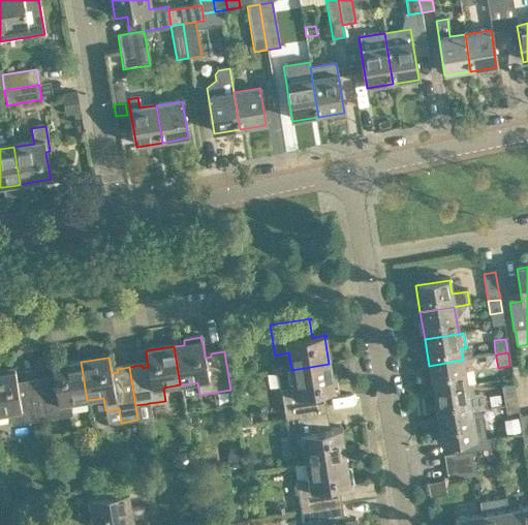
[(463,360),(429,366),(433,392),(467,387),(463,360)]
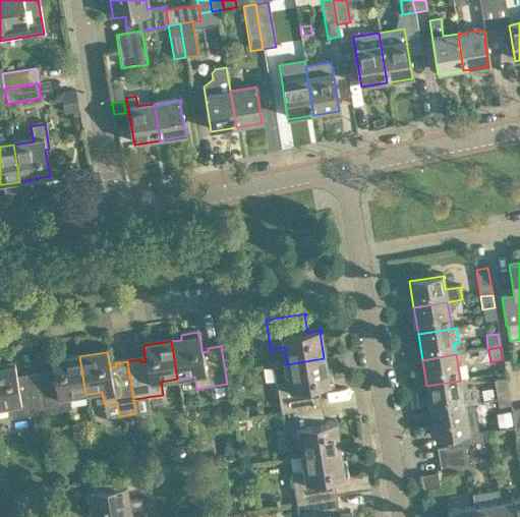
[(47,375),(35,377),(39,402),(40,404),(41,414),(71,409),(69,397),(85,394),(79,356),(52,360),(51,361),(53,374),(54,377),(48,378),(47,375)]
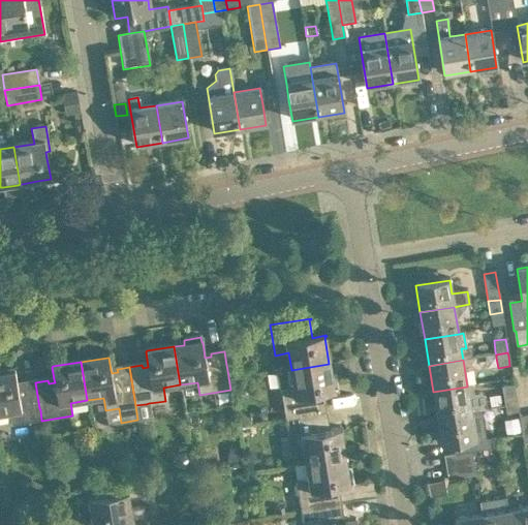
[(291,370),(276,373),(279,389),(281,389),(286,420),(324,413),(321,395),(335,392),(335,391),(334,392),(329,364),(291,370)]
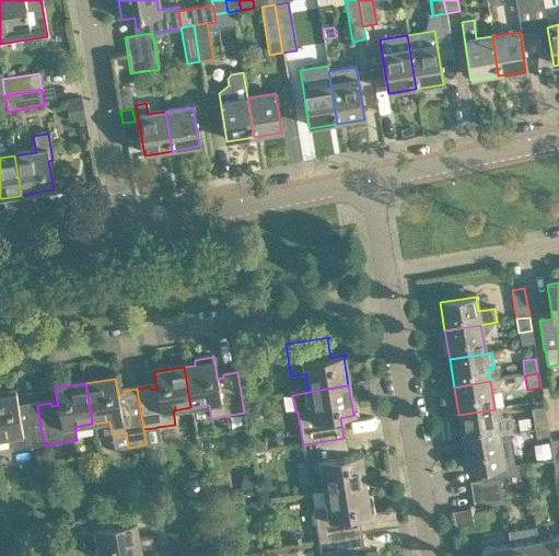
[(14,395),(0,396),(0,439),(10,437),(12,451),(32,448),(44,446),(43,435),(42,432),(37,405),(24,407),(25,410),(19,412),(15,395),(14,395)]
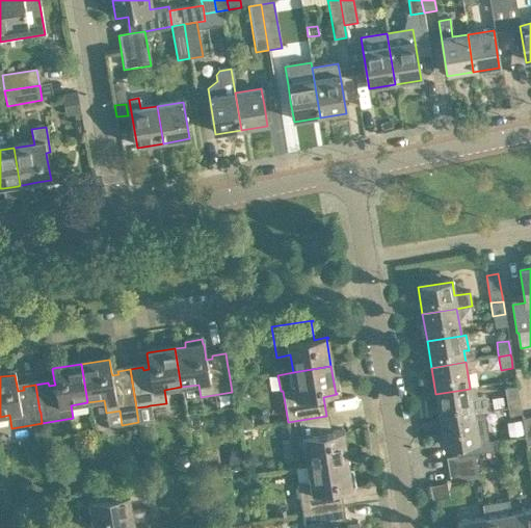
[(470,389),(435,394),(440,421),(484,414),(489,413),(487,399),(484,397),(476,399),(474,388),(470,389)]
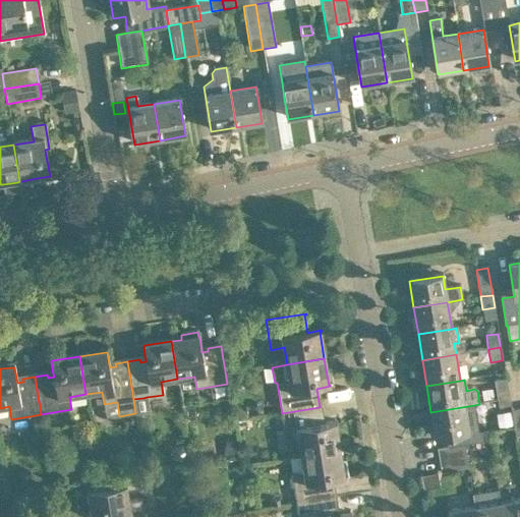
[(496,395),(509,393),(506,381),(494,383),(496,395)]
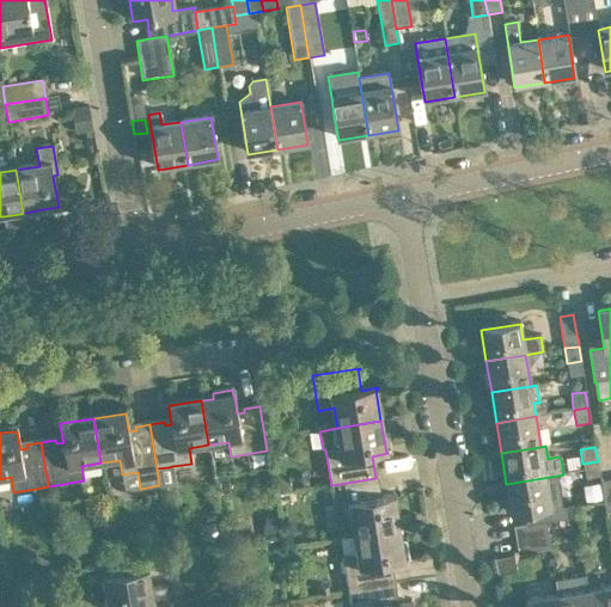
[(585,479),(600,477),(598,461),(582,464),(585,479)]
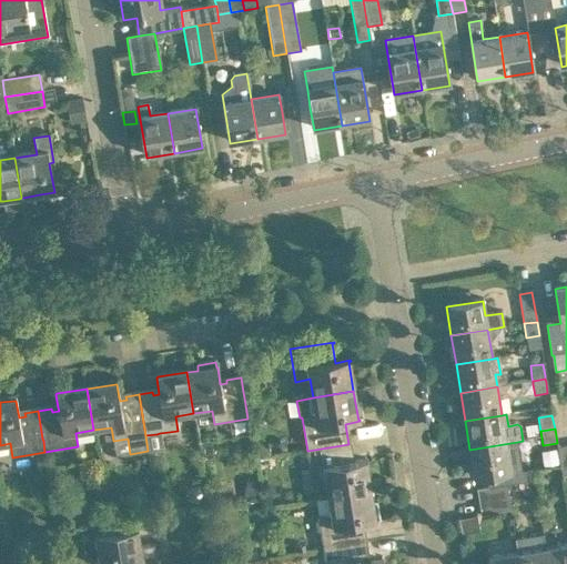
[(517,442),(469,450),(475,479),(489,476),(492,487),(505,485),(525,482),(533,481),(530,470),(522,471),(517,442)]
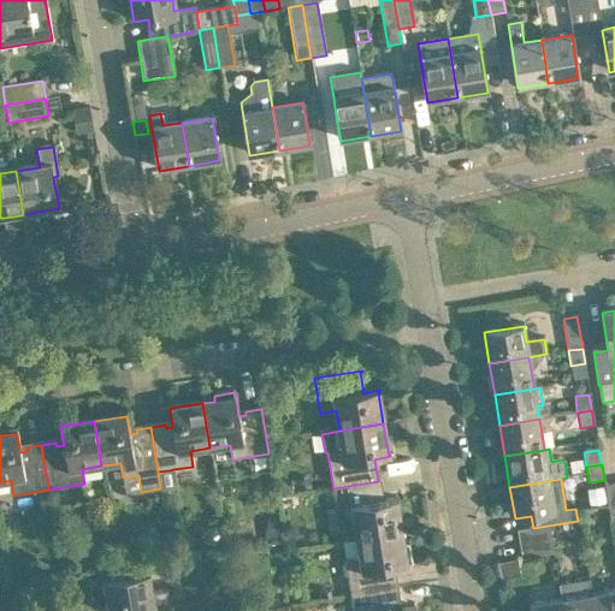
[(382,502),(378,481),(333,488),(338,522),(354,520),(356,540),(401,533),(396,500),(397,500),(397,499),(382,502)]
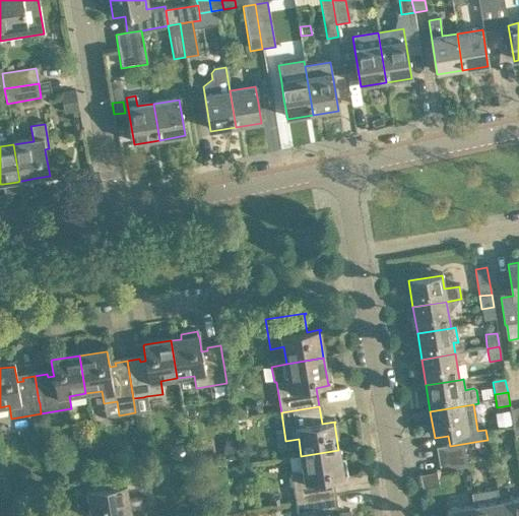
[(514,437),(518,436),(518,408),(510,410),(514,437)]
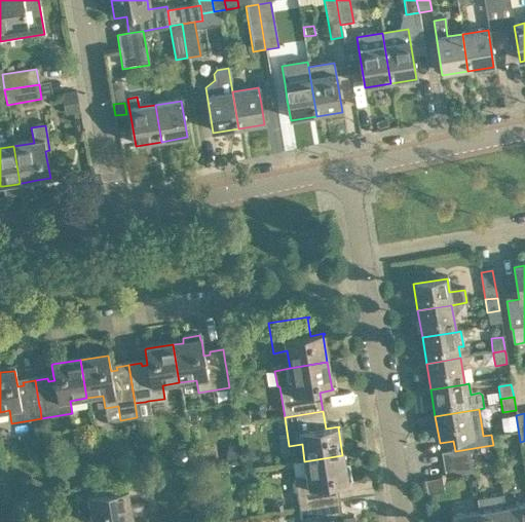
[(41,419),(33,420),(36,436),(44,435),(41,419)]
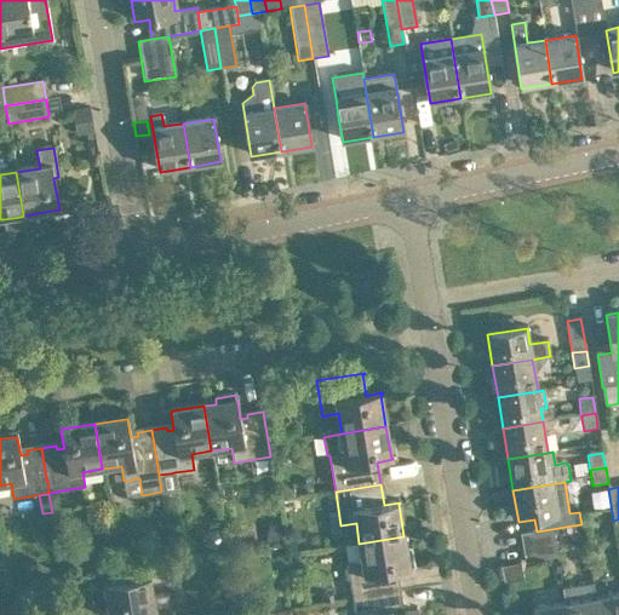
[(269,526),(267,539),(280,541),(282,528),(269,526)]
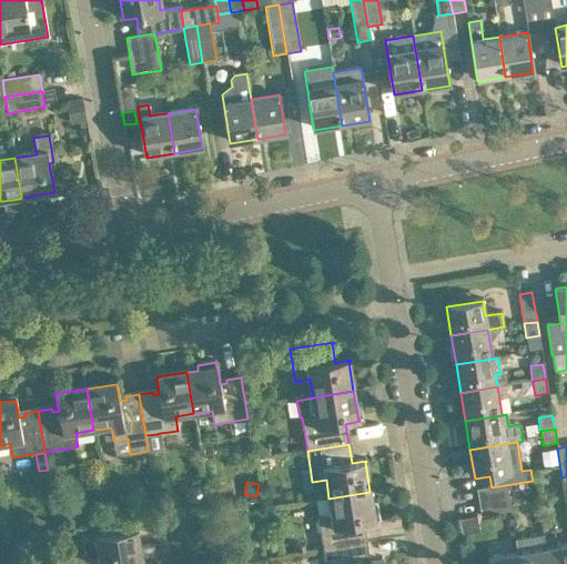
[(478,503),(507,499),(506,493),(505,485),(476,491),(478,503)]
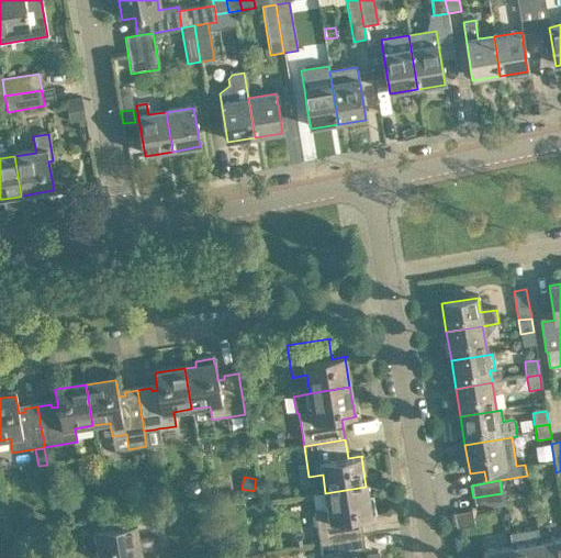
[(371,515),(366,487),(325,493),(328,511),(315,513),(321,545),(361,538),(358,519),(372,516),(372,515),(371,515)]
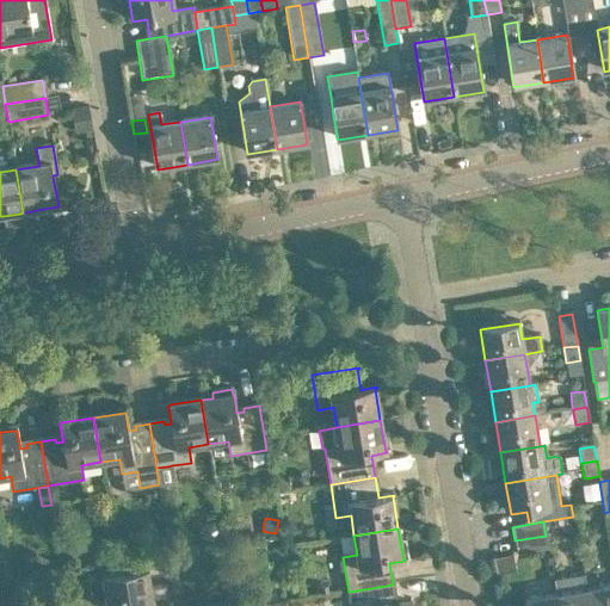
[(517,555),(541,551),(548,550),(546,536),(515,540),(517,555)]
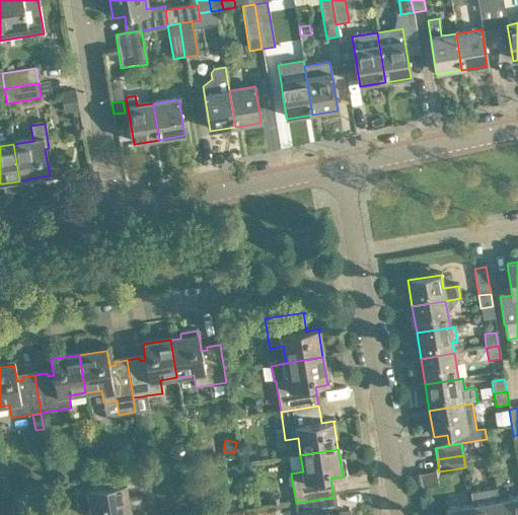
[(63,465),(52,467),(53,479),(65,477),(63,465)]
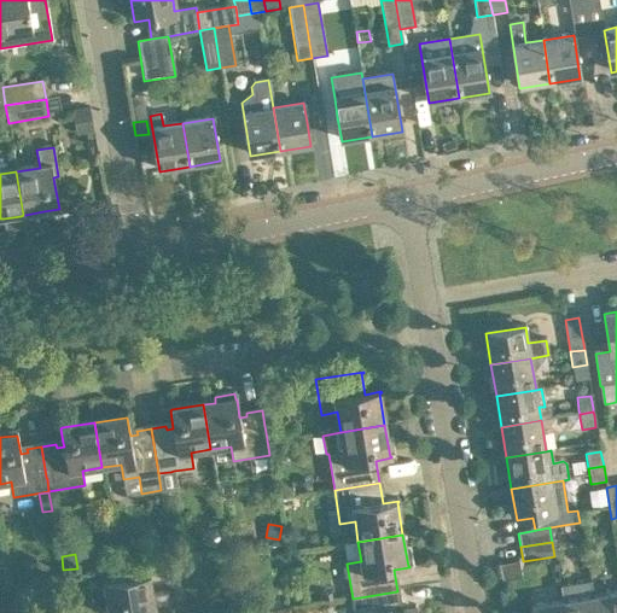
[(517,564),(499,567),(501,584),(521,581),(517,564)]
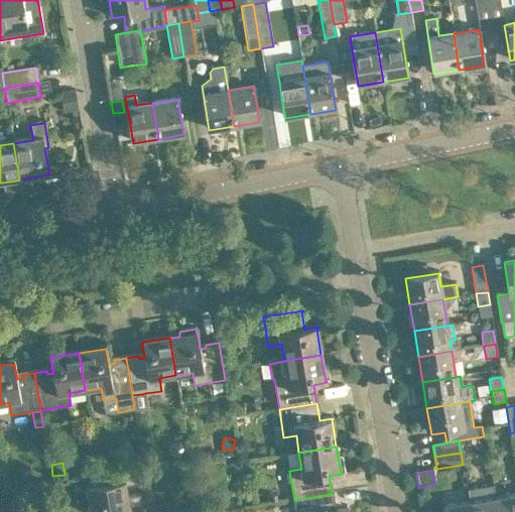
[(105,485),(85,488),(86,489),(87,489),(91,511),(141,511),(139,495),(127,497),(125,482),(105,485)]
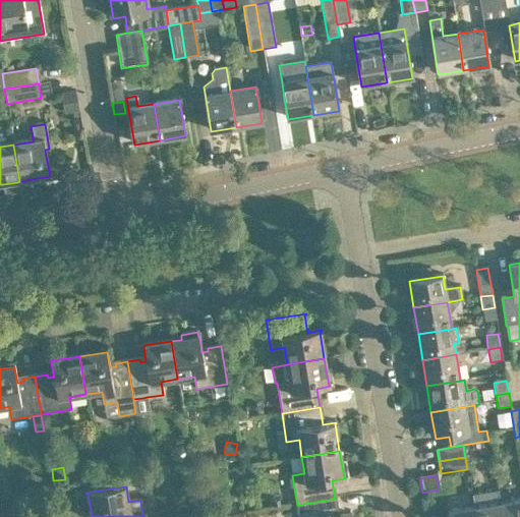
[(498,491),(472,495),(474,508),(475,516),(503,516),(501,504),(498,491)]
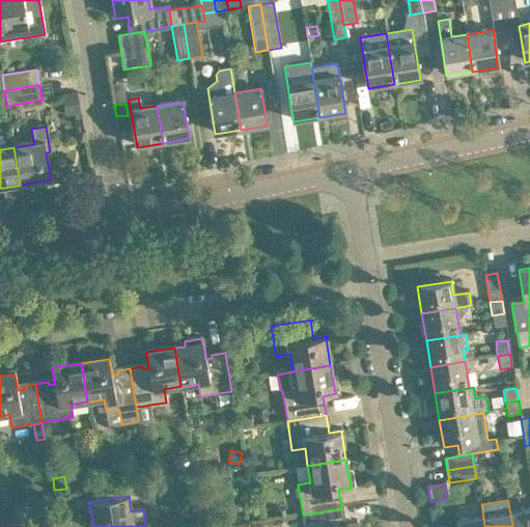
[(343,526),(341,508),(303,515),(304,526),(357,526),(358,526),(358,525),(351,526),(343,526)]
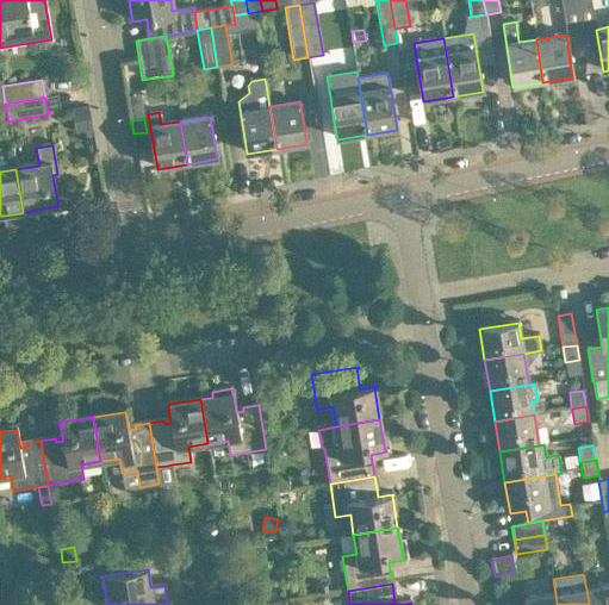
[(608,604),(608,585),(586,590),(589,604),(608,604)]
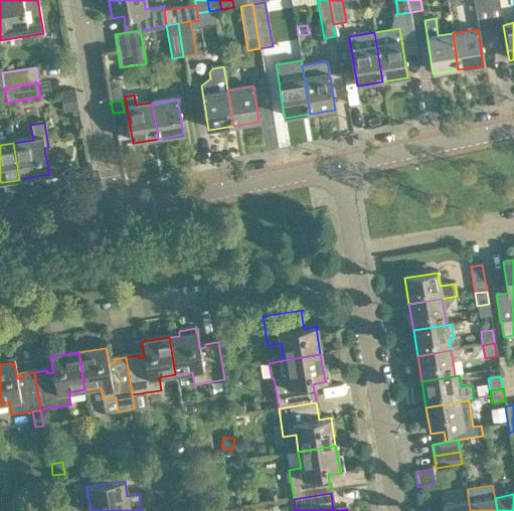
[(470,510),(469,502),(442,507),(442,510),(470,510)]
